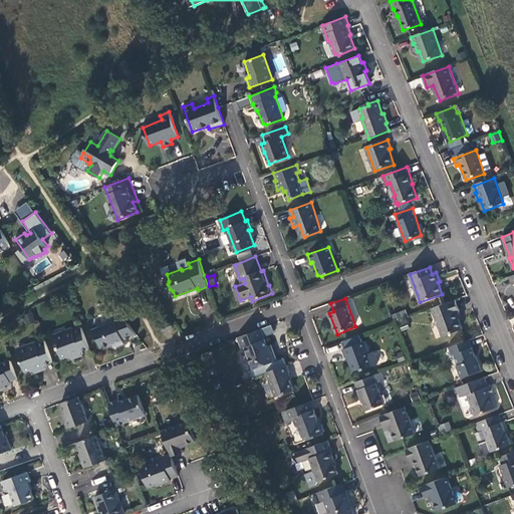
[(460,311),(456,300),(433,308),(443,336),(463,329),(457,312),(460,311)]
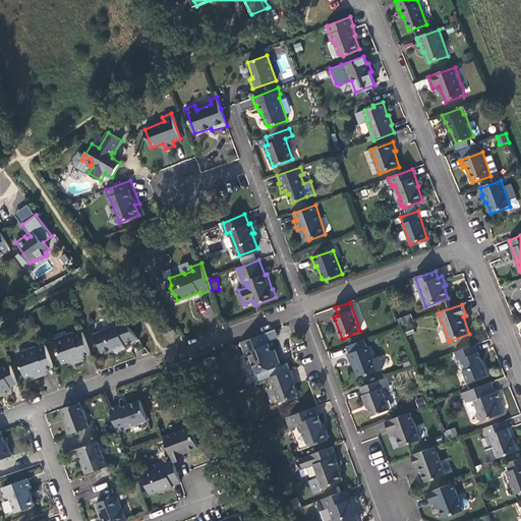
[(399,317),(404,336),(415,333),(410,314),(399,317)]
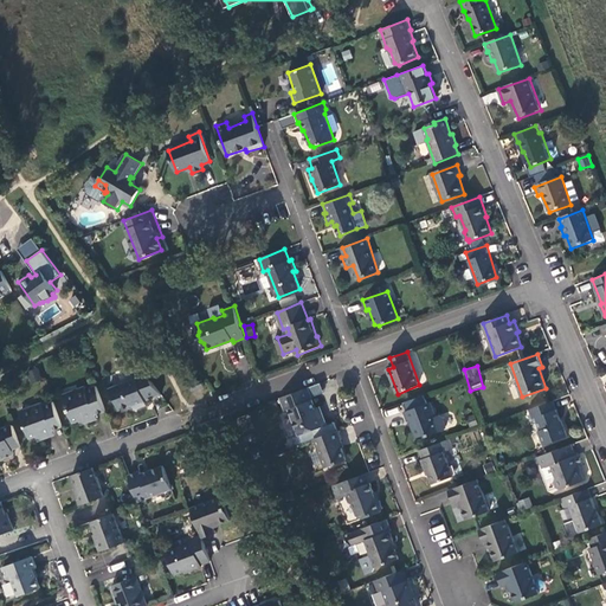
[(44,379),(39,368),(30,372),(34,382),(44,379)]
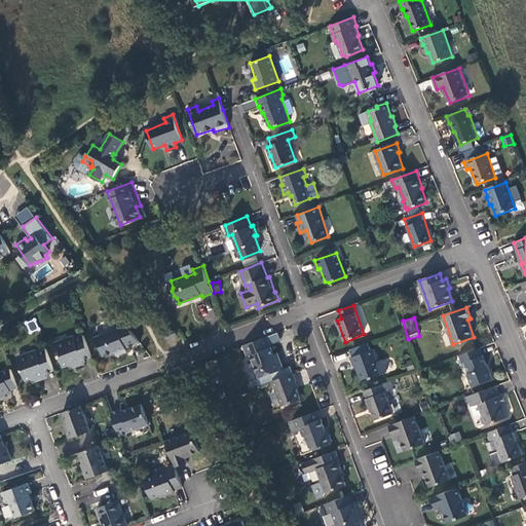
[(126,347),(142,342),(128,325),(96,336),(98,344),(102,346),(105,355),(117,352),(118,354),(128,351),(126,347)]
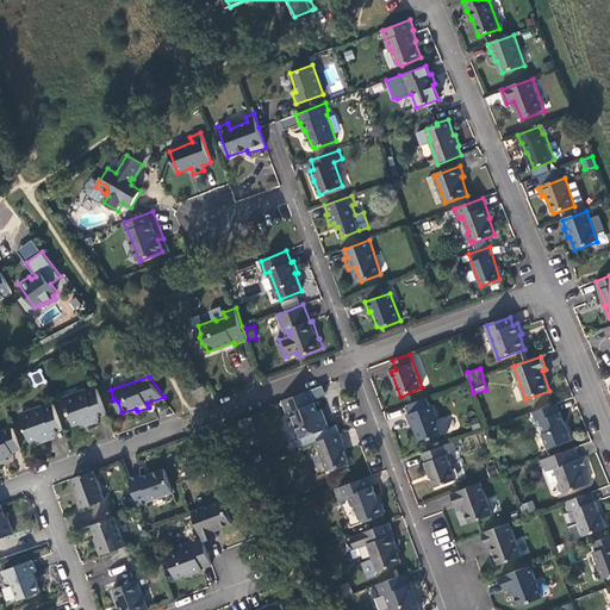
[(206,390),(203,383),(192,386),(194,390),(197,392),(206,390)]
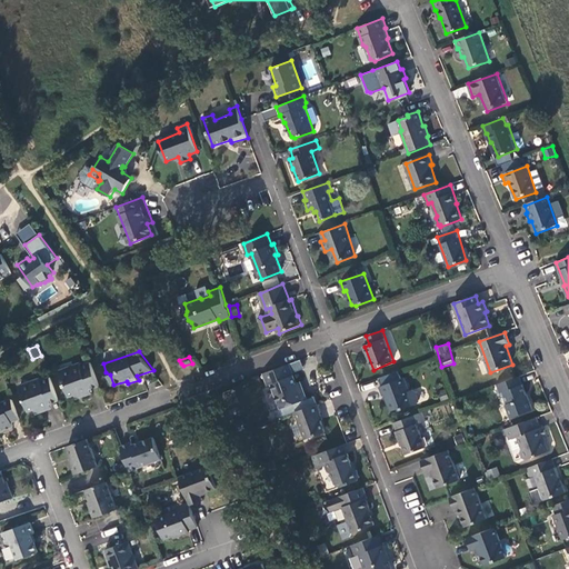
[(90,389),(100,386),(91,362),(82,365),(81,362),(76,365),(72,368),(61,372),(70,396),(75,395),(77,397),(79,398),(82,398),(85,398),(87,396),(89,393),(90,391),(90,389)]
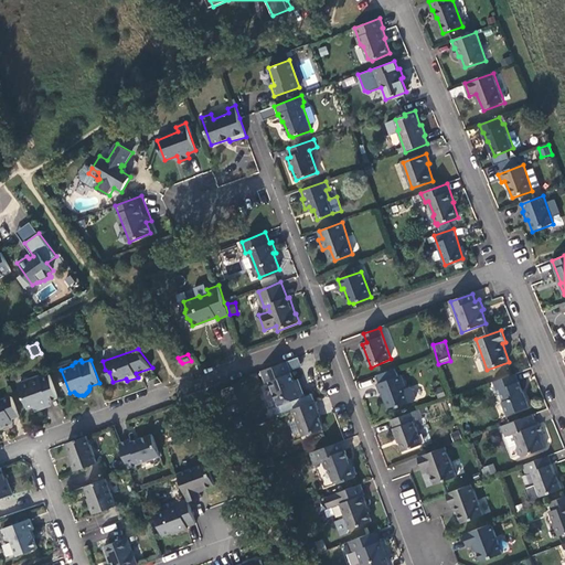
[(297,387),(288,362),(262,372),(266,383),(269,382),(280,406),(305,396),(301,386),(297,387)]
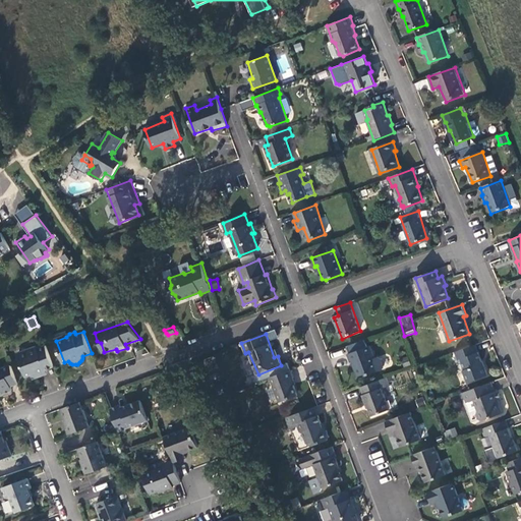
[(46,369),(55,366),(47,345),(39,347),(38,345),(32,348),(31,350),(19,354),(26,377),(32,374),(34,377),(36,378),(38,379),(41,378),(43,377),(45,374),(46,372),(46,369)]
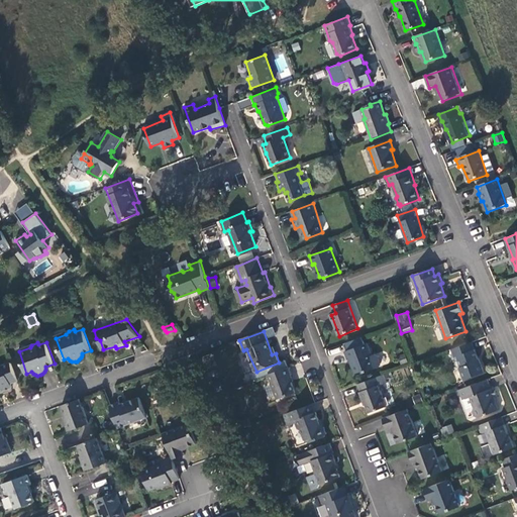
[(479,363),(472,342),(451,350),(454,357),(457,357),(460,367),(460,371),(463,380),(484,373),(481,363),(479,363)]
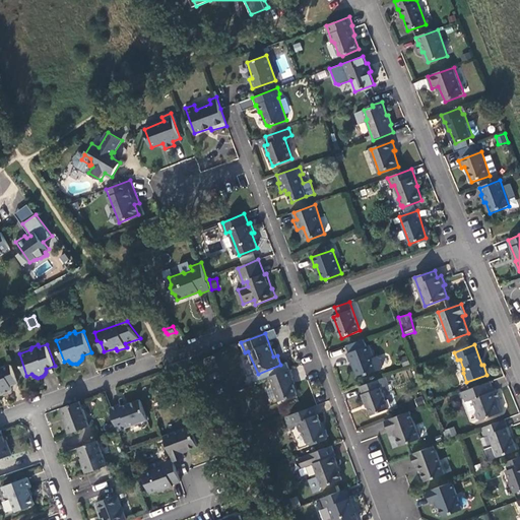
[(371,345),(348,353),(351,363),(354,362),(356,365),(354,366),(359,376),(366,373),(367,375),(383,369),(385,366),(381,358),(379,355),(376,358),(371,345)]
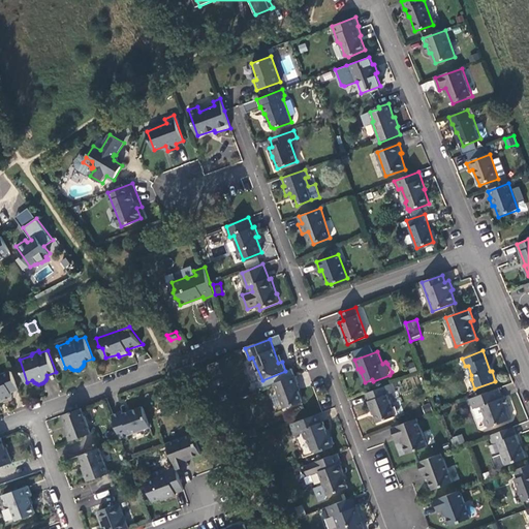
[(11,393),(19,390),(12,371),(0,374),(0,397),(1,400),(13,396),(11,393)]
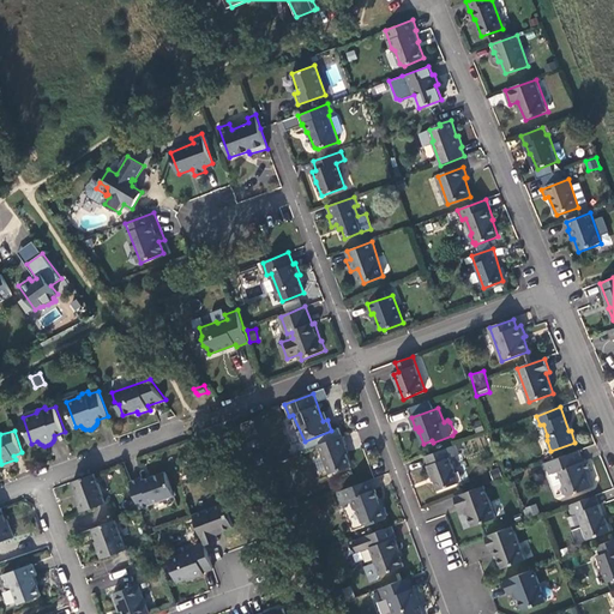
[(347,446),(343,435),(319,445),(331,474),(350,467),(343,447),(347,446)]
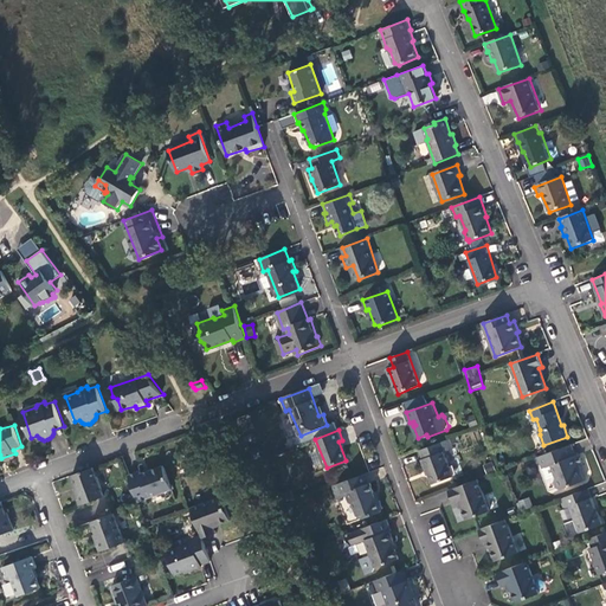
[(447,451),(444,443),(421,451),(425,459),(424,461),(427,470),(429,470),(434,483),(453,476),(445,452),(447,451)]
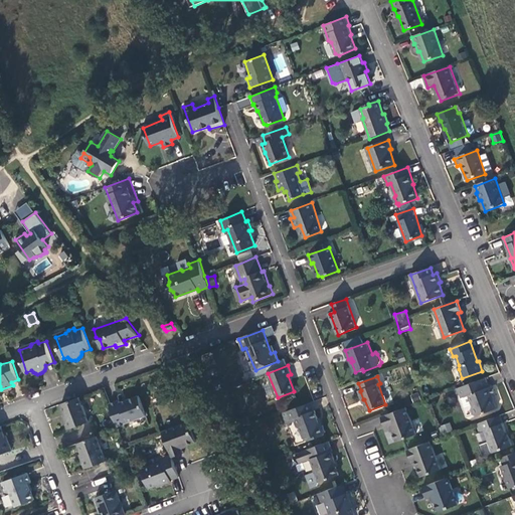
[(489,387),(485,377),(458,388),(462,398),(468,395),(472,405),(470,408),(473,414),(476,416),(497,408),(492,396),(495,395),(491,386),(489,387)]
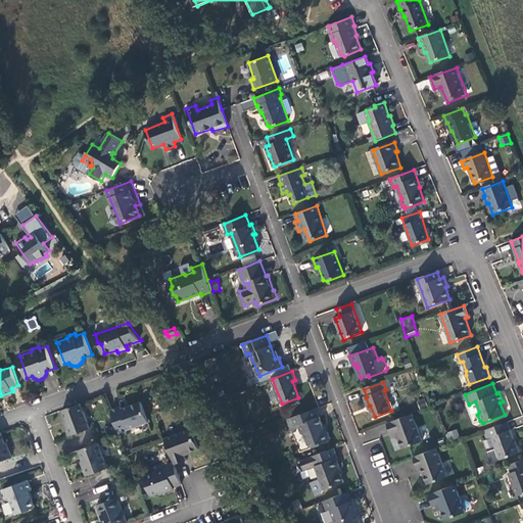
[(122,407),(111,411),(121,433),(149,422),(142,402),(129,407),(130,409),(123,411),(122,407)]
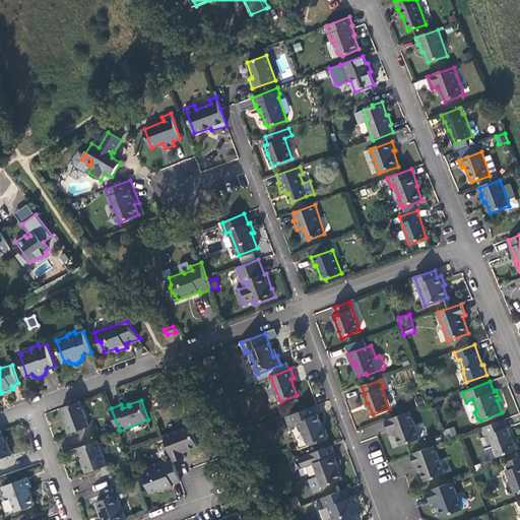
[(91,426),(81,401),(63,408),(68,423),(66,424),(70,434),(91,426)]
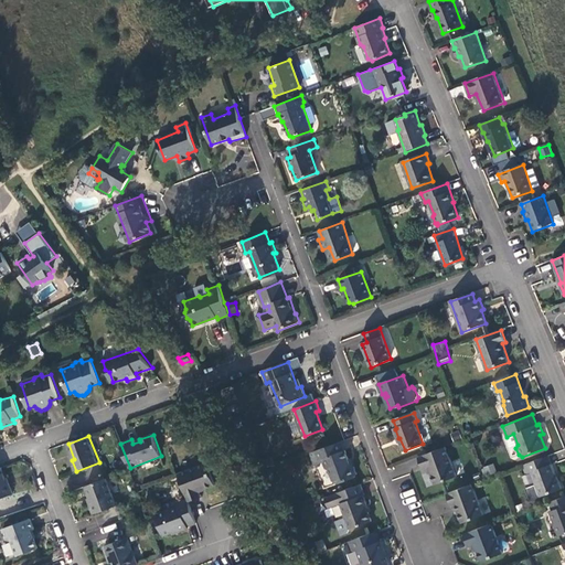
[(344,450),(341,443),(337,444),(315,451),(319,461),(322,460),(326,468),(330,470),(334,481),(340,483),(355,478),(358,473),(355,467),(351,465),(345,450),(344,450)]
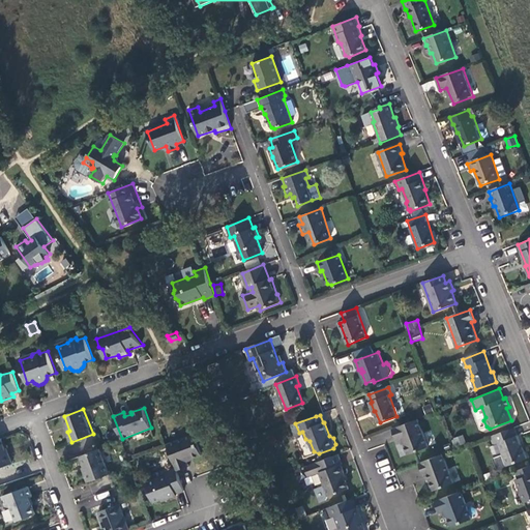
[(430,446),(419,419),(393,429),(399,440),(404,439),(410,453),(430,446)]
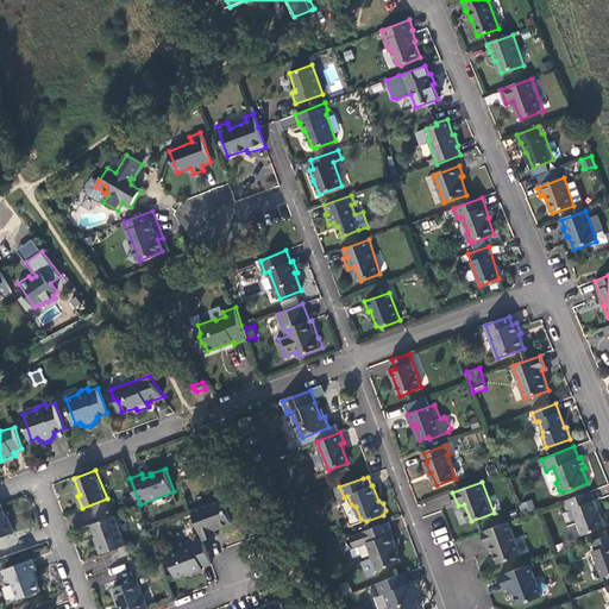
[(600,515),(590,491),(564,502),(567,512),(572,509),(577,522),(566,526),(571,540),(582,535),(606,527),(601,515),(600,515)]
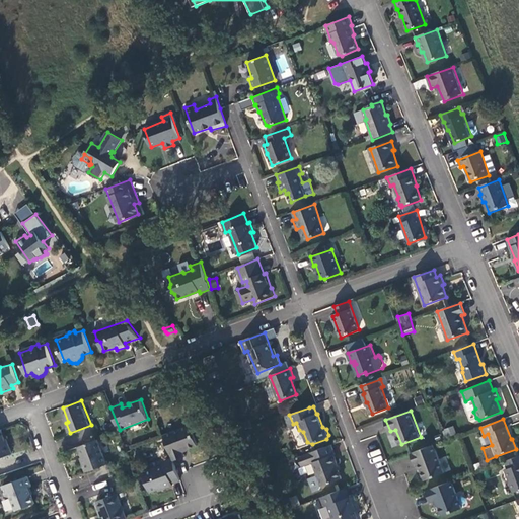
[(441,430),(444,438),(455,433),(453,426),(441,430)]
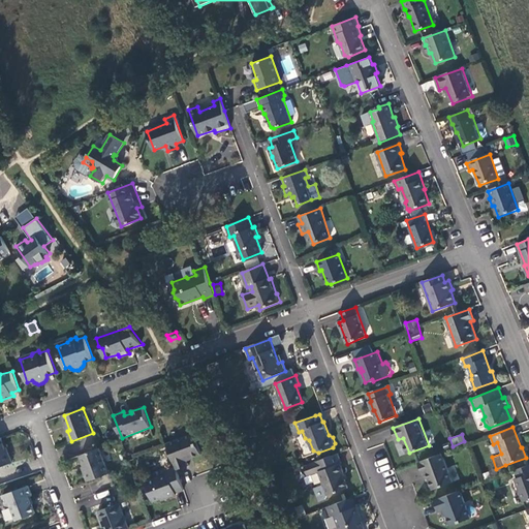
[(194,435),(167,443),(168,445),(177,467),(178,470),(189,465),(188,460),(201,455),(194,435)]
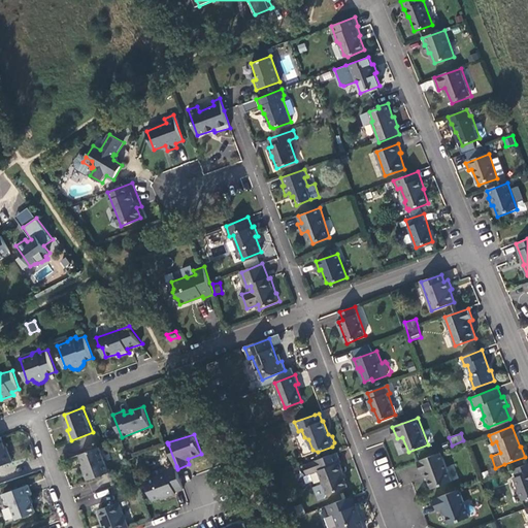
[(8,455),(2,436),(0,436),(0,465),(13,461),(10,454),(8,455)]
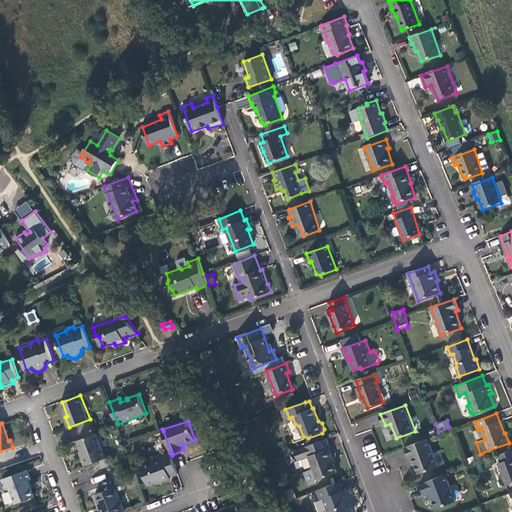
[(106,458),(97,433),(79,440),(84,455),(82,456),(86,465),(106,458)]
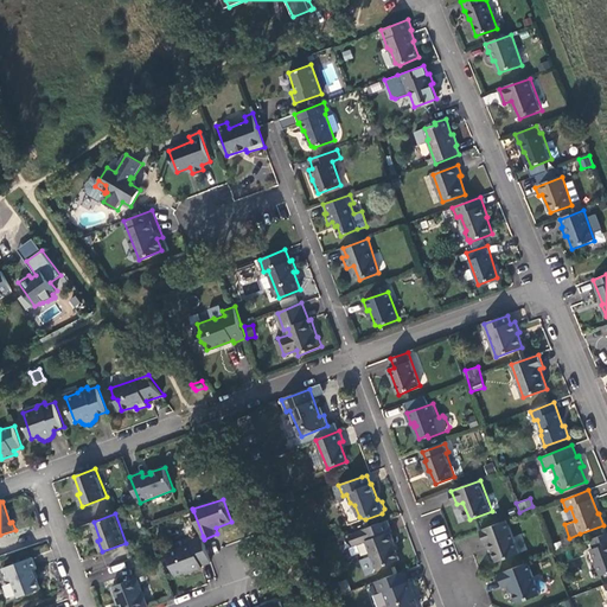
[(521,553),(509,519),(481,530),(486,543),(491,542),(498,561),(521,553)]
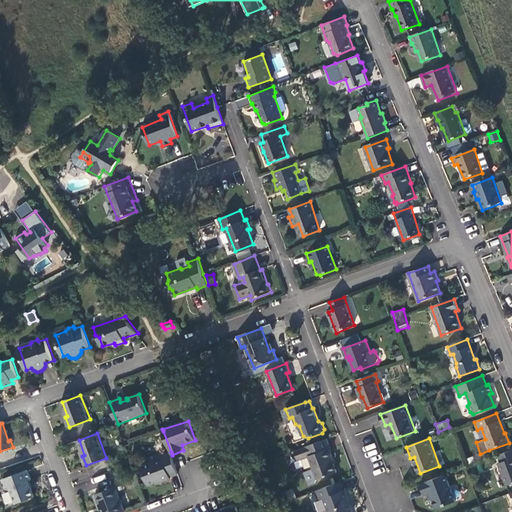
[(331,448),(327,439),(295,451),(299,461),(309,456),(313,467),(311,469),(316,480),(337,472),(332,458),(333,457),(329,449),(331,448)]
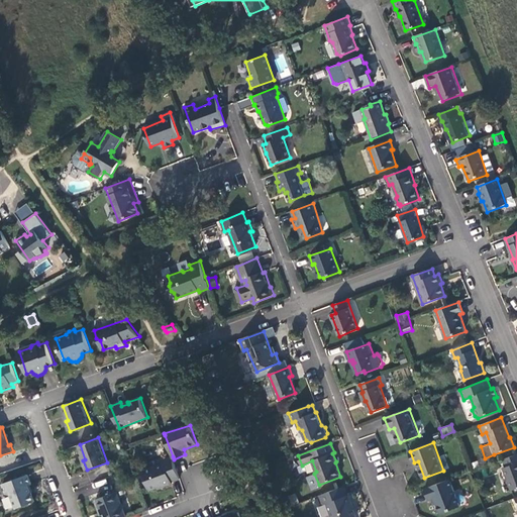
[(516,454),(502,460),(505,469),(502,471),(510,492),(516,489),(516,454)]
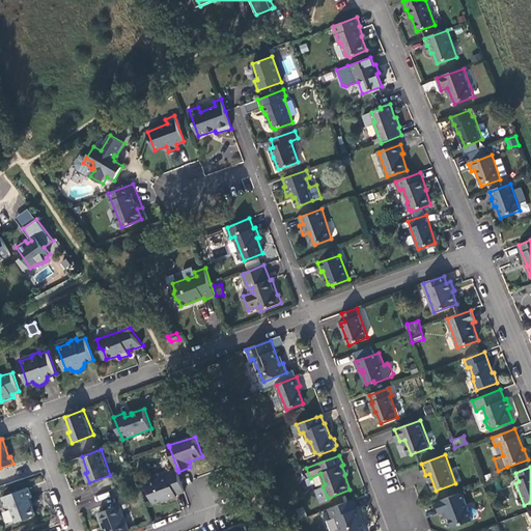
[(177,495),(186,492),(183,483),(179,476),(178,472),(177,469),(168,472),(170,475),(147,484),(155,503),(168,498),(169,501),(177,497),(177,495)]
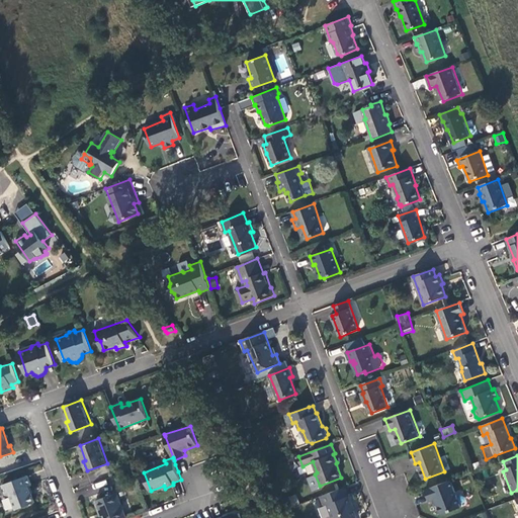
[(29,476),(3,486),(7,495),(11,494),(17,509),(36,502),(30,486),(32,485),(29,476)]
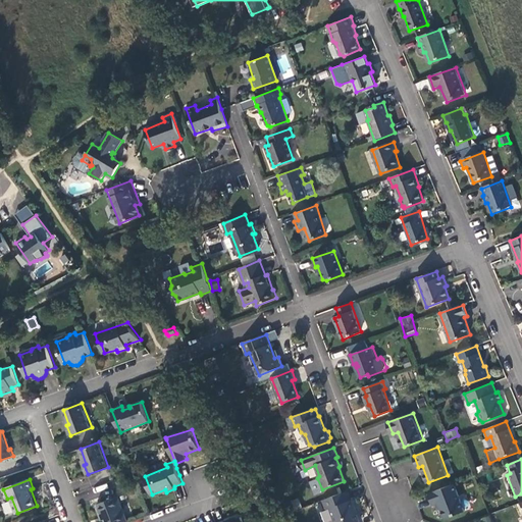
[(106,483),(93,488),(95,493),(108,488),(106,483)]
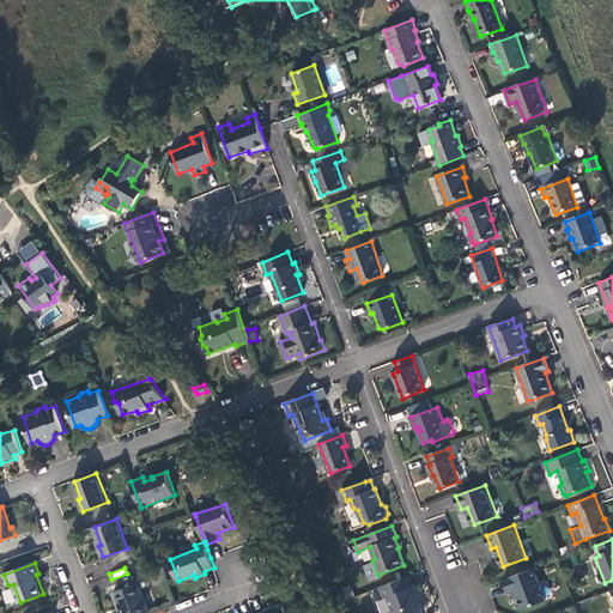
[(547,601),(535,568),(505,578),(510,593),(517,592),(525,608),(547,601)]
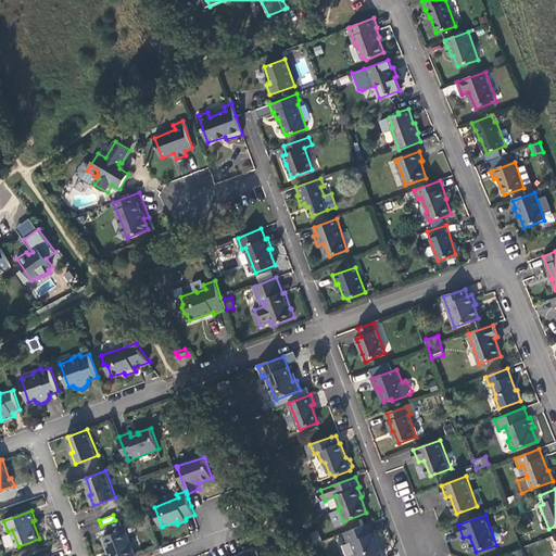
[(374,533),(370,522),(344,532),(349,542),(354,541),(358,553),(356,555),(381,555),(377,542),(379,541),(376,532),(374,533)]
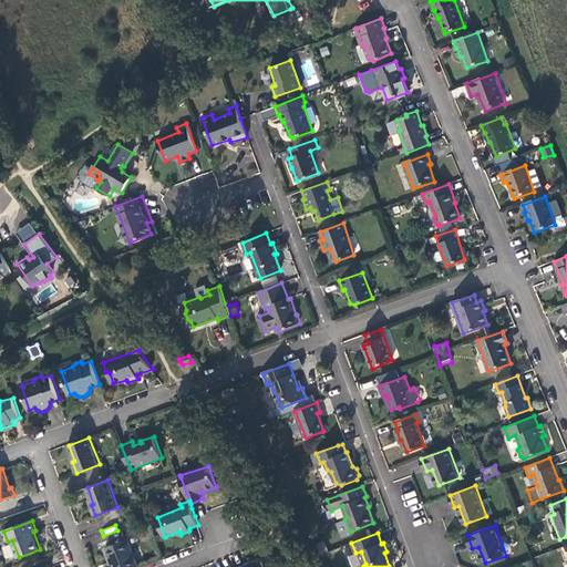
[(112,557),(115,566),(136,566),(140,566),(130,539),(105,547),(109,557),(112,557)]
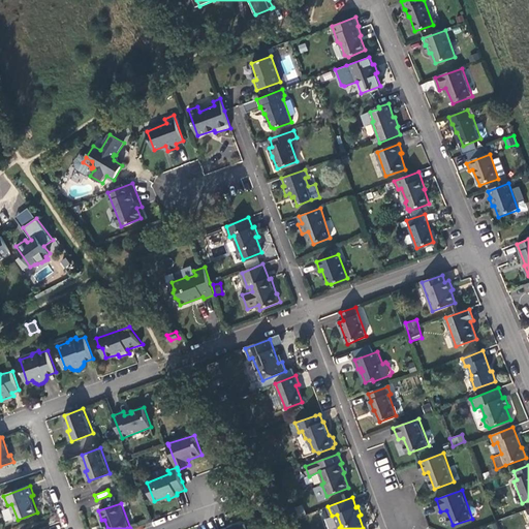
[(302,505),(294,508),(299,518),(305,515),(302,505)]
